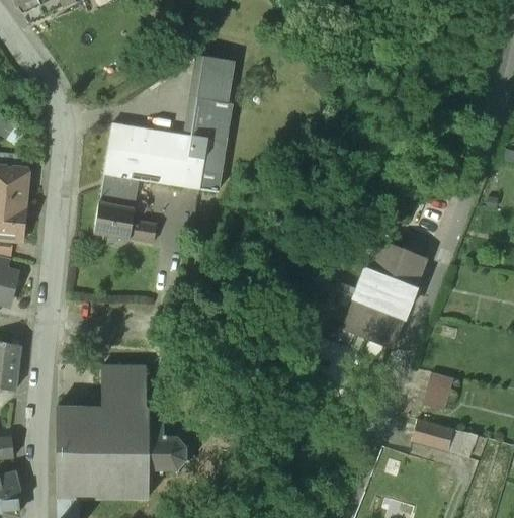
[(40,0),(28,0),(20,4),(24,12),(44,4),(40,0)]
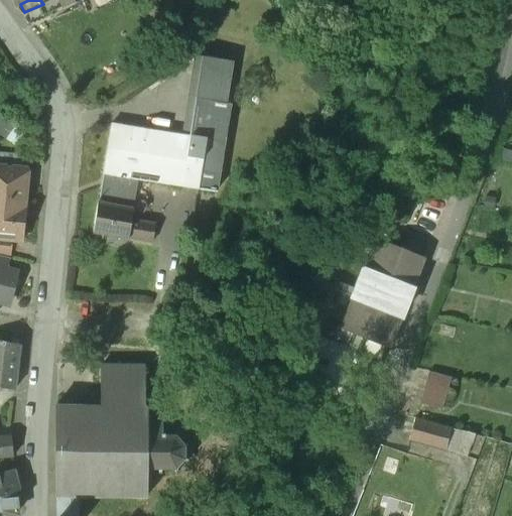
[(203,55),(190,135),(207,138),(208,134),(225,136),(231,103),(227,103),(233,60),(203,55)]
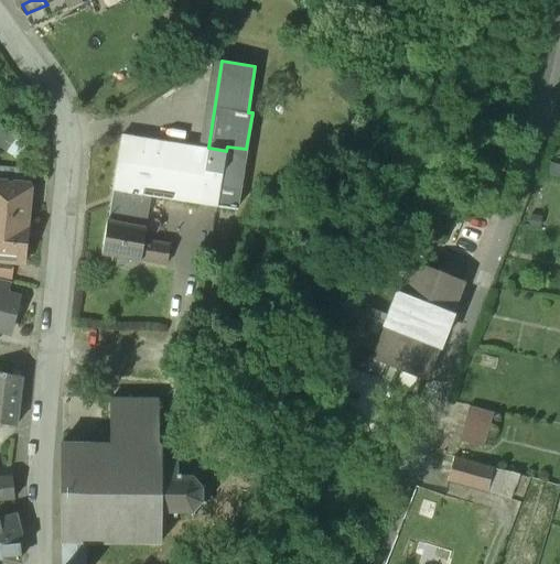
[(114,190),(116,190),(151,195),(218,205),(226,151),(208,148),(122,134),(114,190)]
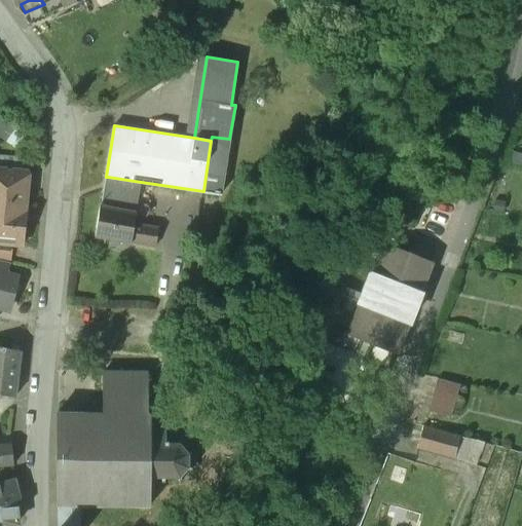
[(211,141),(203,191),(222,194),(229,139),(212,137),(211,141)]
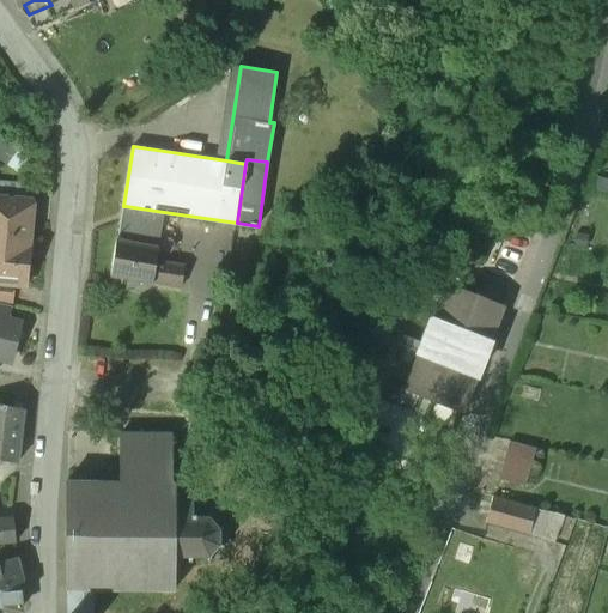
[(32,201),(0,198),(0,281),(23,285),(26,285),(32,201)]
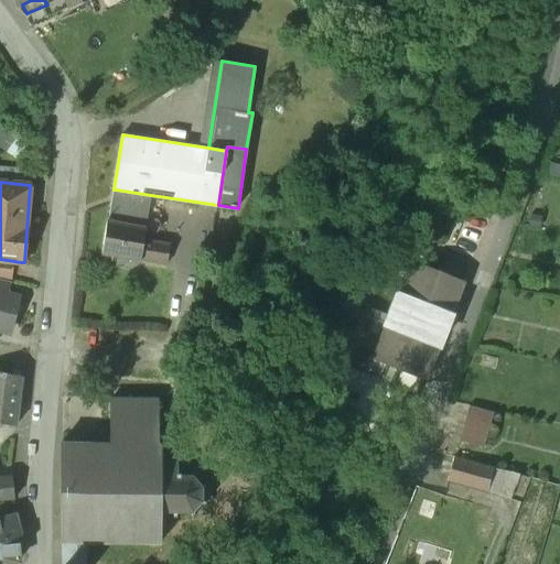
[(151,195),(116,190),(110,221),(146,227),(151,195)]
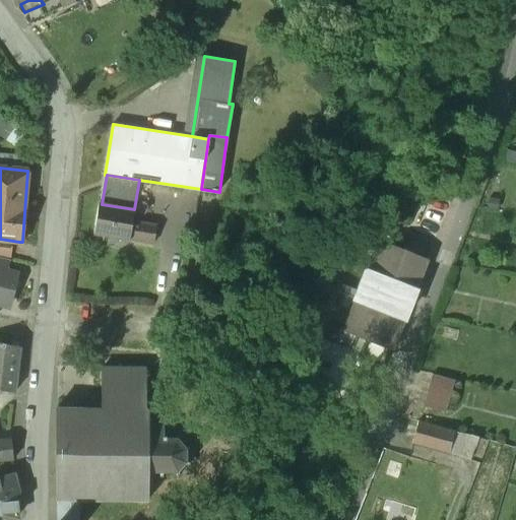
[(102,204),(101,204),(95,234),(130,240),(130,239),(133,220),(135,209),(134,209),(102,204)]
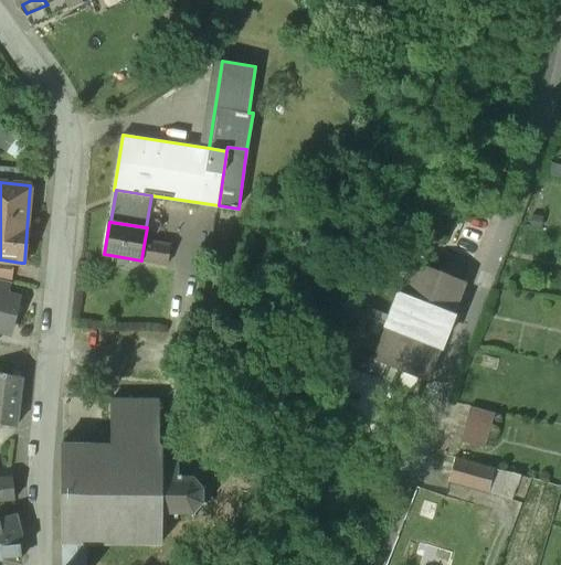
[(171,244),(145,240),(141,259),(168,264),(171,244)]
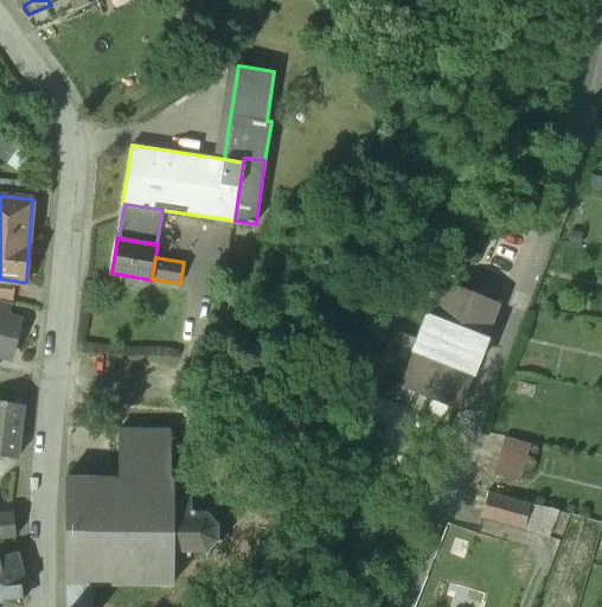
[(23,282),(0,279),(0,299),(14,304),(20,305),(23,282)]
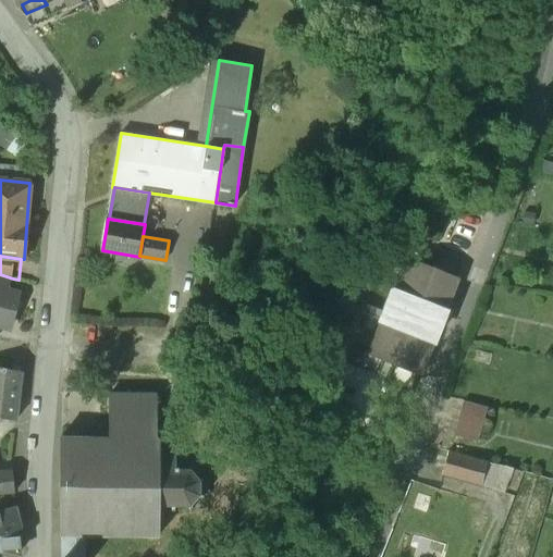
[(461,277),(409,258),(372,355),(424,374),(461,277)]
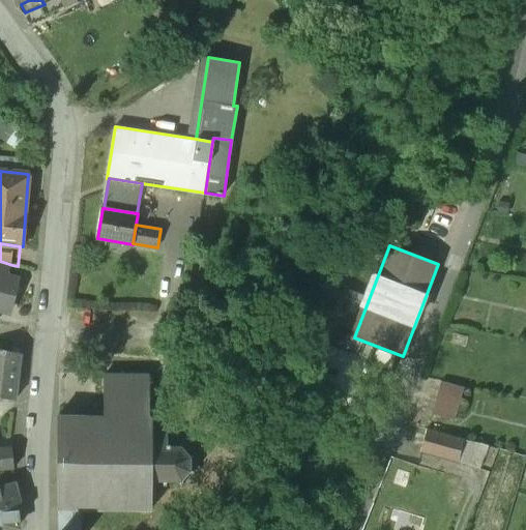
[(0,261),(0,273),(9,276),(12,265),(0,261)]
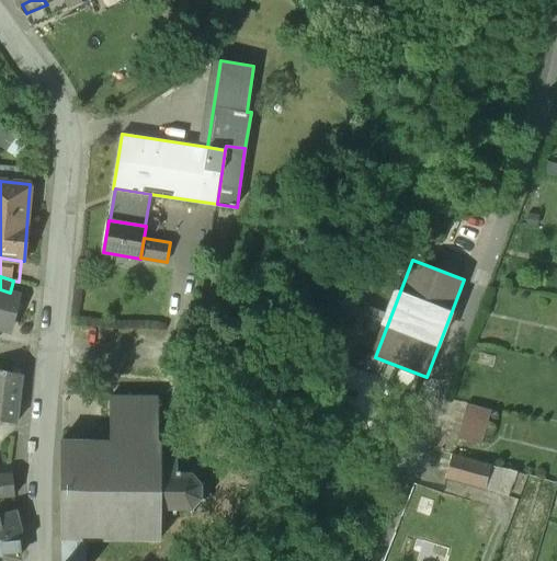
[(10,293),(0,289),(0,327),(1,327),(12,330),(18,310),(20,310),(21,302),(20,300),(21,296),(10,293)]
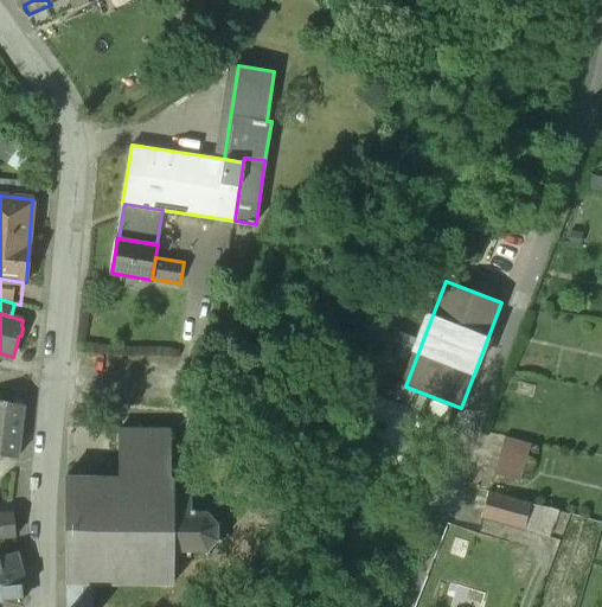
[(539,385),(516,378),(512,390),(536,397),(539,385)]
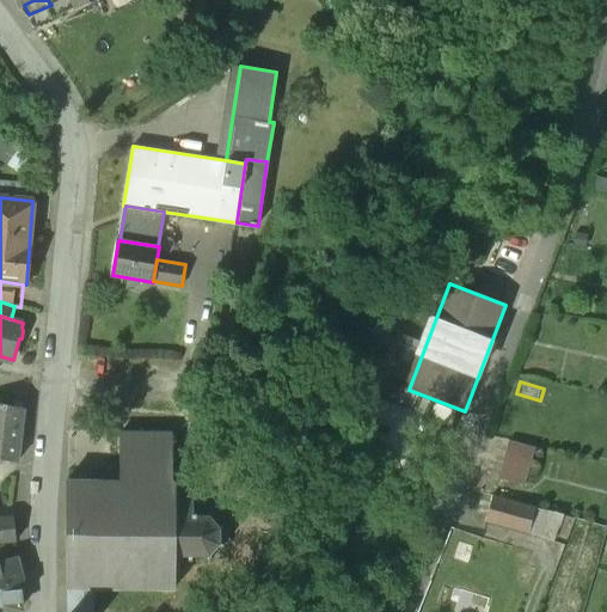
[(26,408),(0,403),(0,458),(20,460),(26,408)]
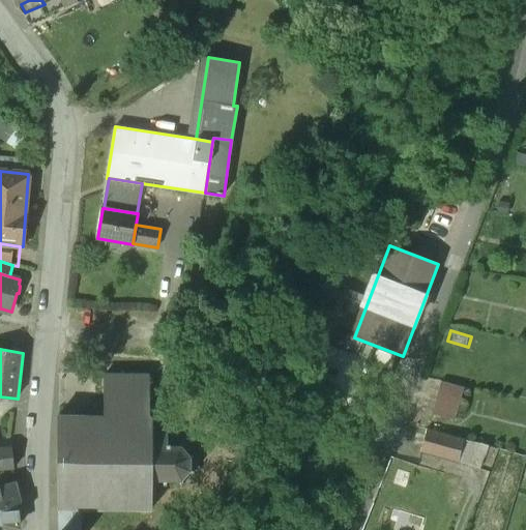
[(148,373),(105,373),(105,414),(104,414),(104,416),(86,416),(86,414),(84,414),(84,416),(64,416),(64,414),(60,414),(60,443),(86,443),(86,433),(147,432),(147,430),(150,430),(150,415),(148,415),(148,373)]
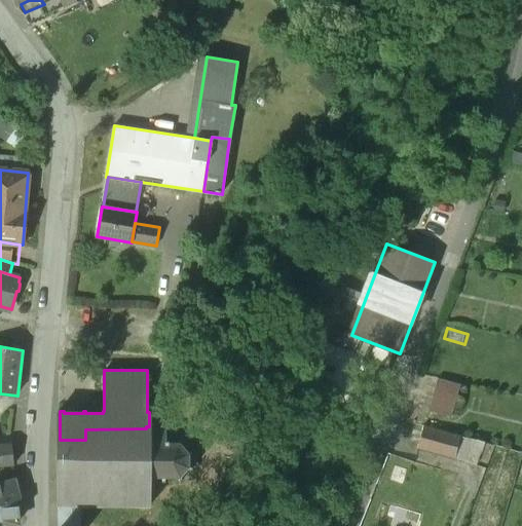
[(461,384),(440,378),(431,411),(452,417),(461,384)]
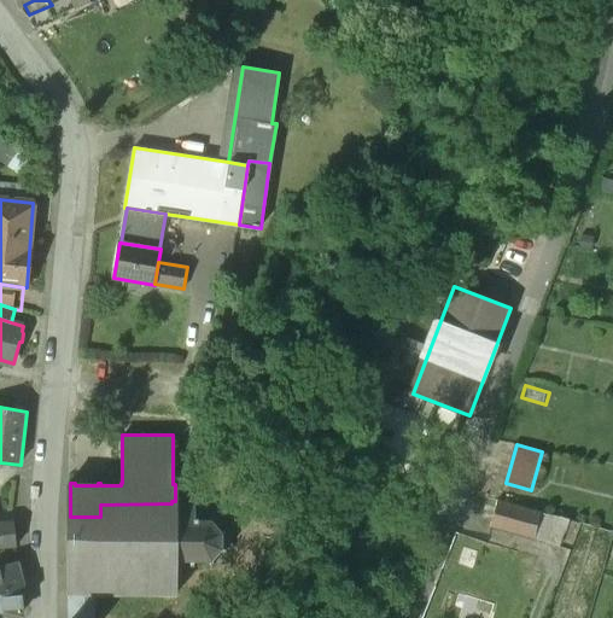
[(541,512),(500,500),(491,528),(536,540),(541,512)]
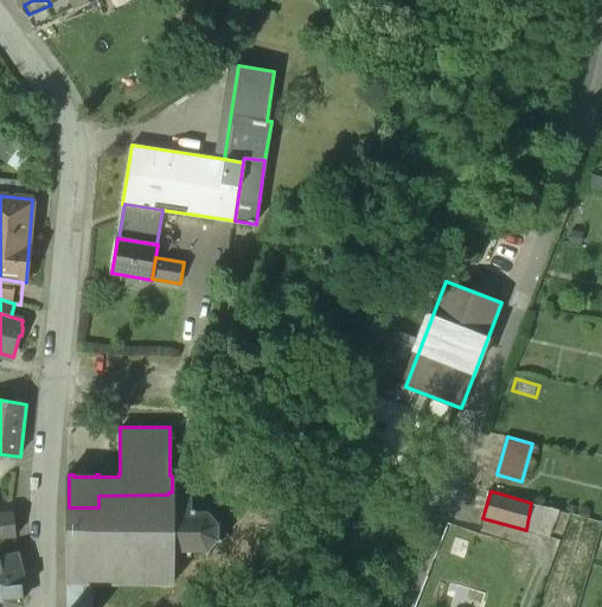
[(172,492),(168,492),(168,494),(98,496),(98,508),(69,508),(69,550),(100,549),(100,562),(174,562),(174,547),(187,547),(187,553),(191,553),(191,547),(205,547),(207,553),(211,551),(209,547),(216,537),(221,540),(222,537),(217,535),(217,523),(222,522),(221,518),(215,521),(209,510),(210,508),(207,506),(205,510),(190,510),(190,492),(172,492)]
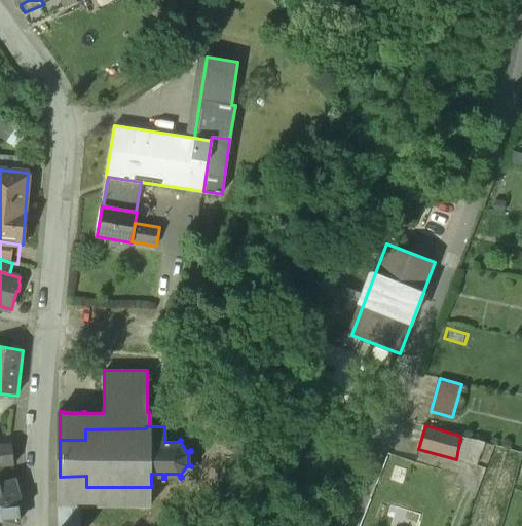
[(0,444),(0,464),(15,463),(13,443),(0,444)]
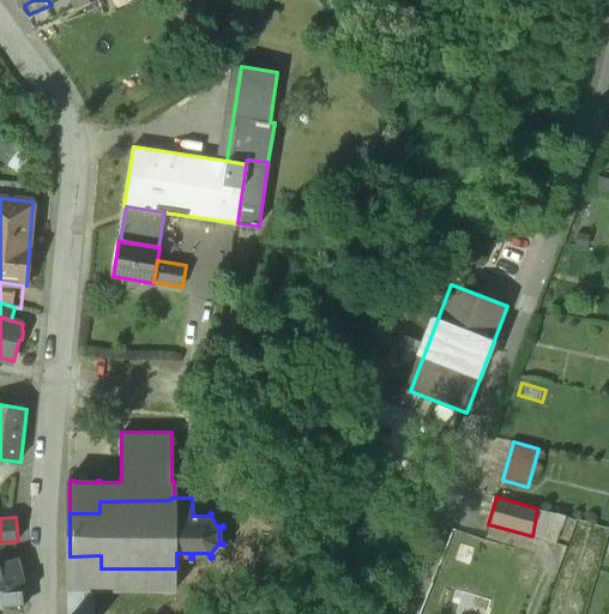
[(101,569),(101,555),(70,557),(70,588),(74,588),(74,587),(77,587),(77,585),(97,585),(97,587),(100,587),(100,585),(121,585),(121,587),(124,587),(124,585),(145,585),(145,587),(149,587),(149,585),(172,585),(172,588),(176,588),(176,569),(101,569)]
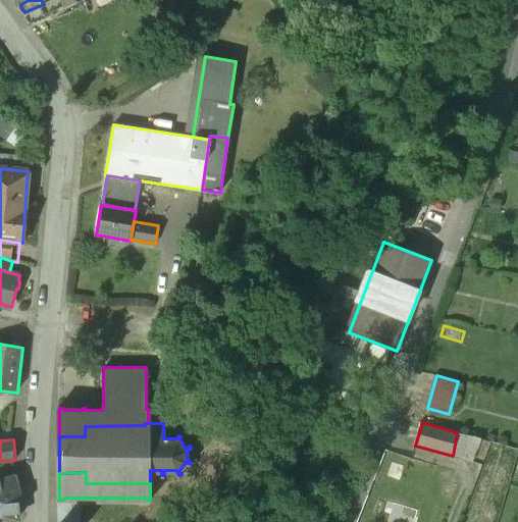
[(0,501),(19,496),(21,494),(16,475),(0,480),(0,501)]
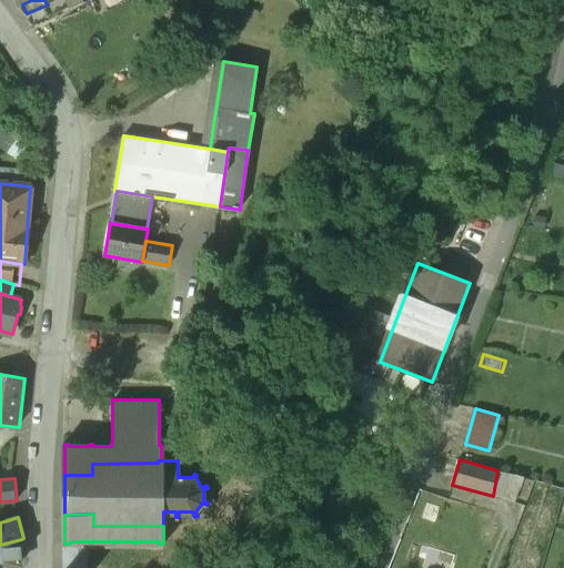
[(21,539),(0,545),(0,567),(14,567),(17,567),(21,563),(23,558),(21,539)]
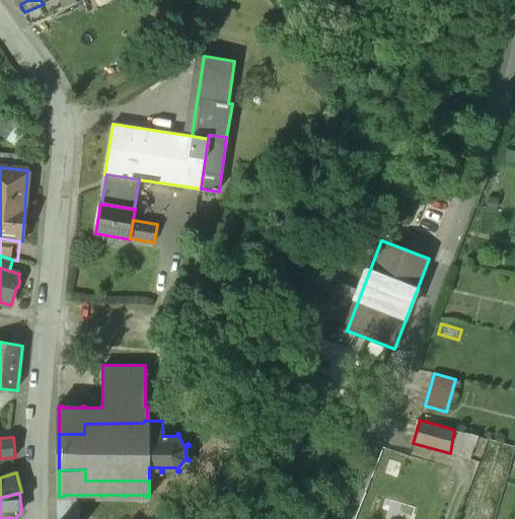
[(392,499),(385,518),(417,518),(421,508),(392,499)]
